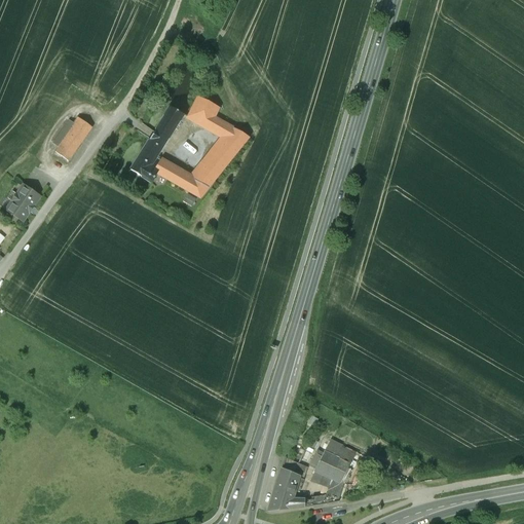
[(199,95),(189,115),(228,138),(235,127),(215,116),(220,106),(199,95)]
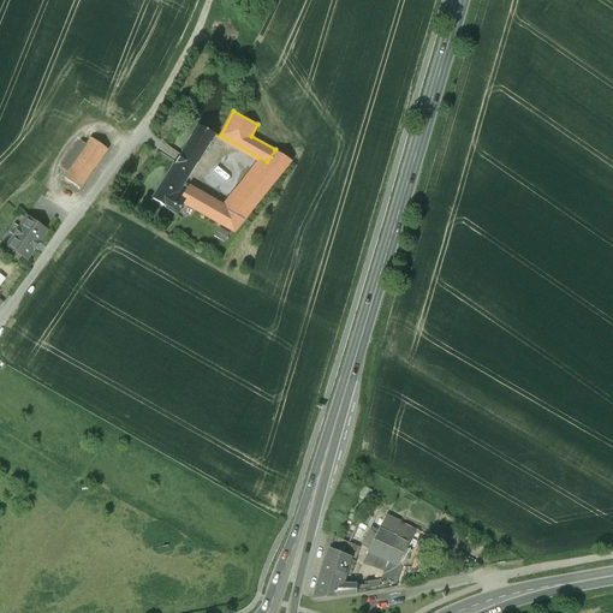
[(202,123),(185,150),(184,150),(183,153),(197,162),(216,132),(213,131),(208,126),(204,125),(206,124),(202,123)]
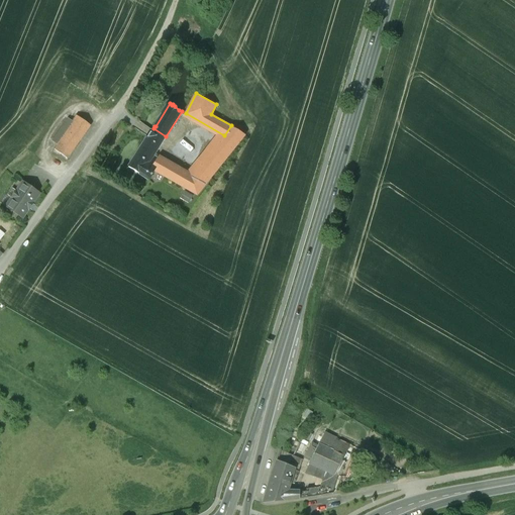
[(95,119),(82,110),(80,114),(92,123),(95,119)]
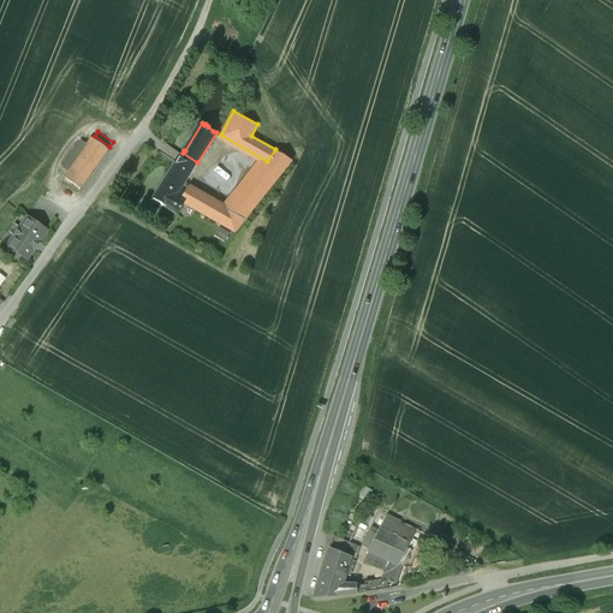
[(94,136),(66,176),(82,186),(109,147),(95,136),(94,136)]
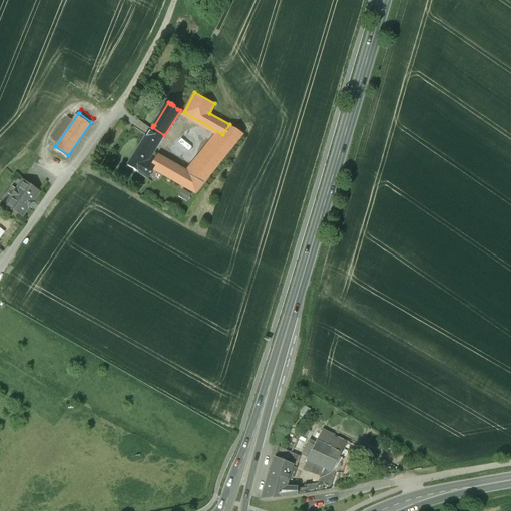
[(222,134),(190,173),(204,181),(243,132),(229,124),(222,134)]
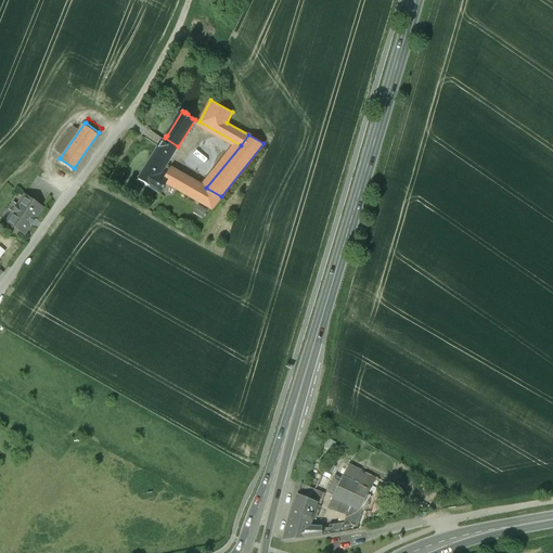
[(178,146),(165,138),(158,148),(172,155),(178,146)]
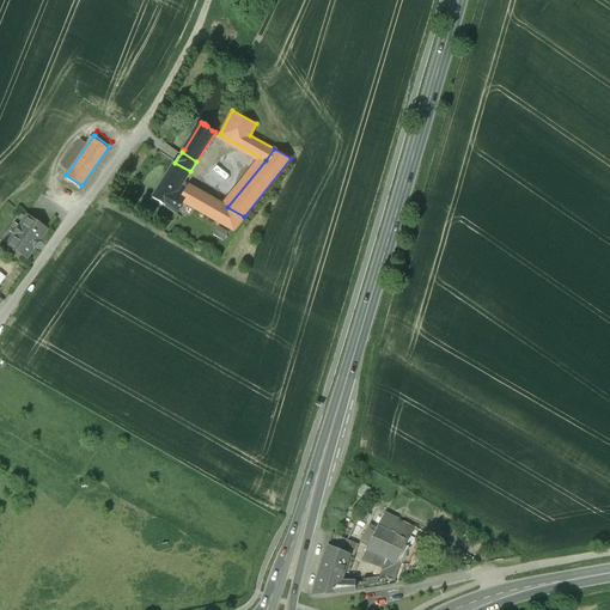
[(175,163),(154,196),(177,212),(184,200),(196,207),(203,194),(183,182),(190,171),(175,163)]
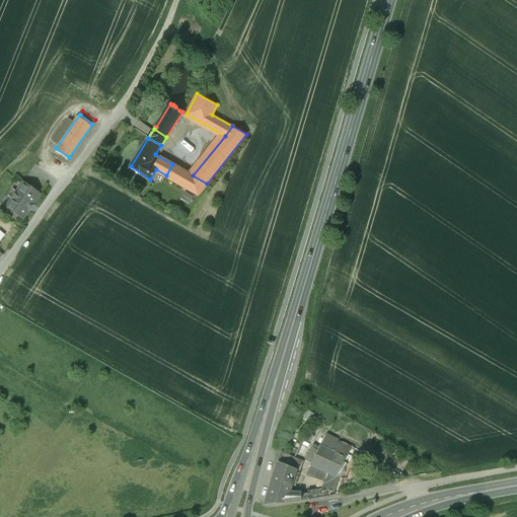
[(193,175),(172,164),(166,175),(199,194),(207,183),(193,175)]
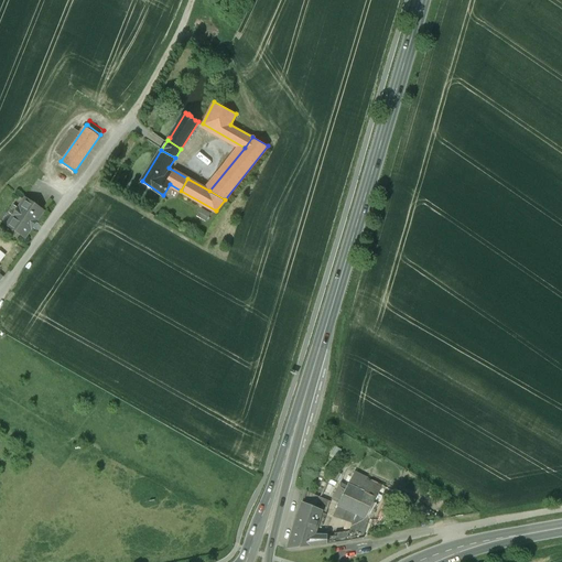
[(26,196),(20,206),(19,205),(12,214),(13,215),(8,224),(25,236),(32,227),(33,228),(39,218),(44,209),(26,196)]
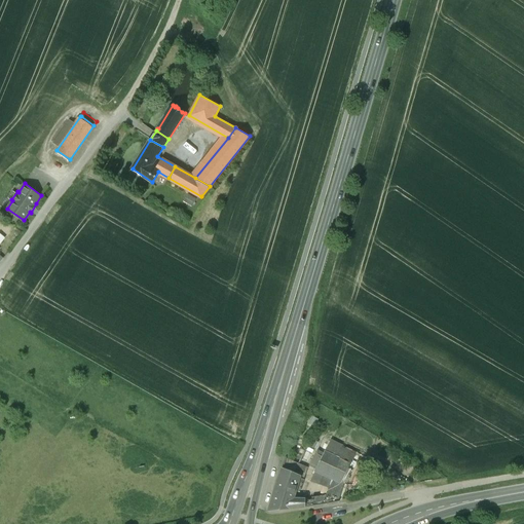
[(189,192),(185,198),(193,203),(197,197),(189,192)]
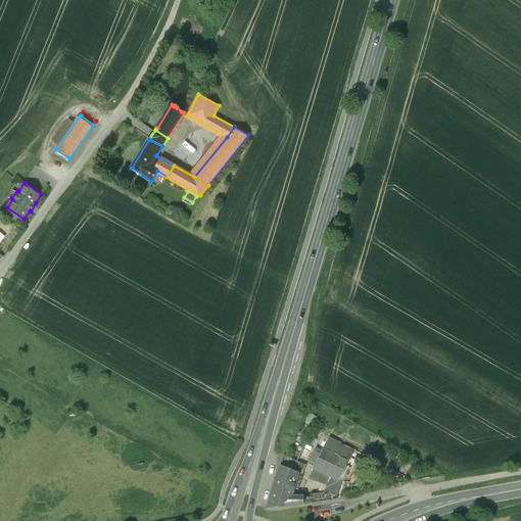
[(356,450),(329,437),(314,467),(330,474),(340,478),(356,450)]
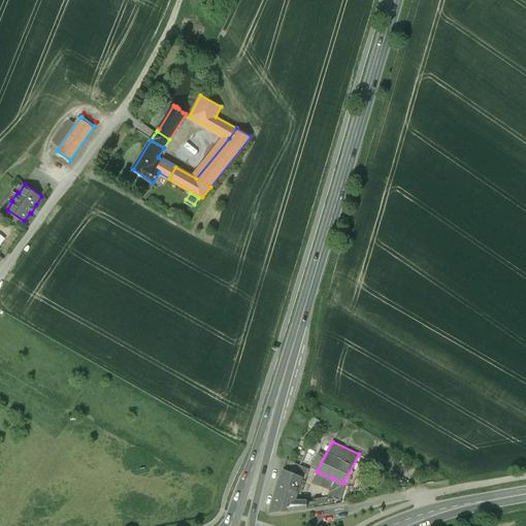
[(309,468),(288,458),(284,470),(306,479),(309,468)]
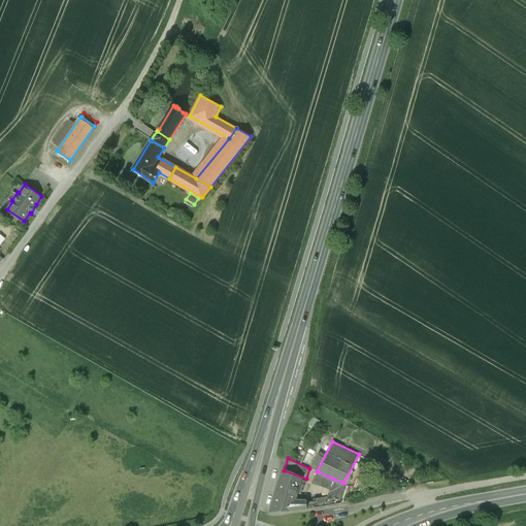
[(306,479),(284,470),(271,511),(271,512),(272,512),(306,507),(316,506),(316,500),(306,500),(294,500),(297,491),(301,492),(306,479)]
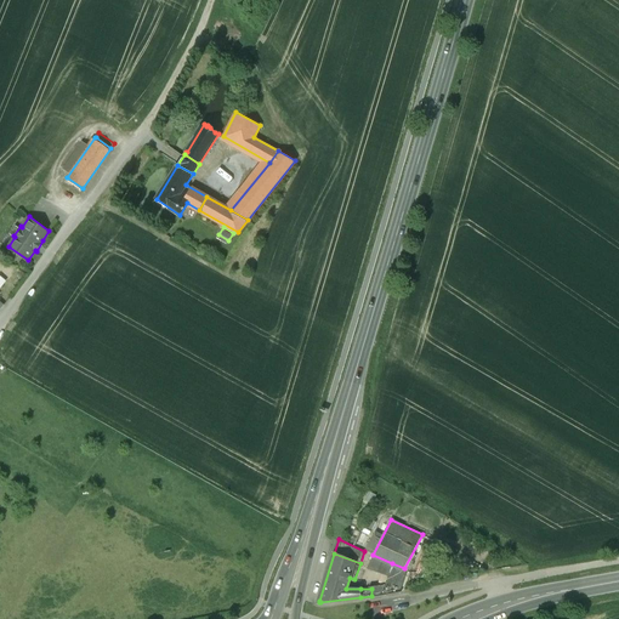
[(404,568),(392,563),(385,584),(382,594),(381,594),(381,595),(402,591),(402,590),(408,569),(404,568)]
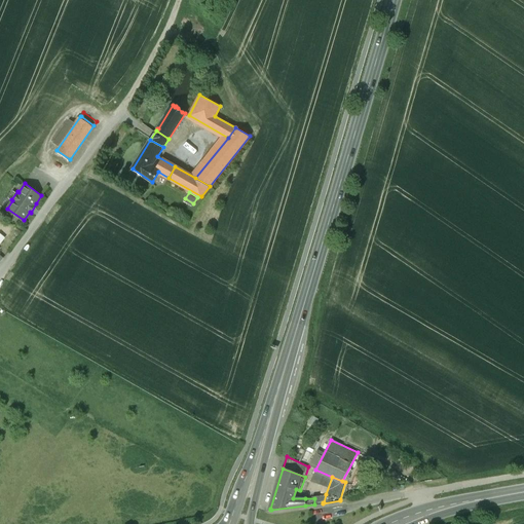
[(326,494),(313,495),(314,498),(314,504),(323,503),(323,502),(324,502),(326,494)]
